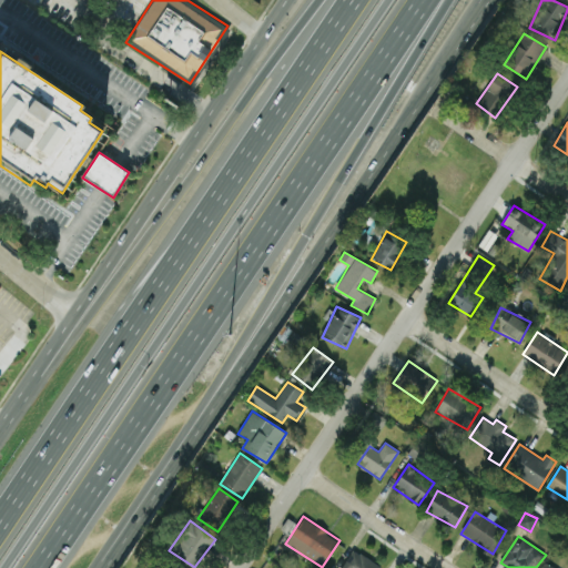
[(379,567),(382,567),(354,549),(341,567),(379,567)]
